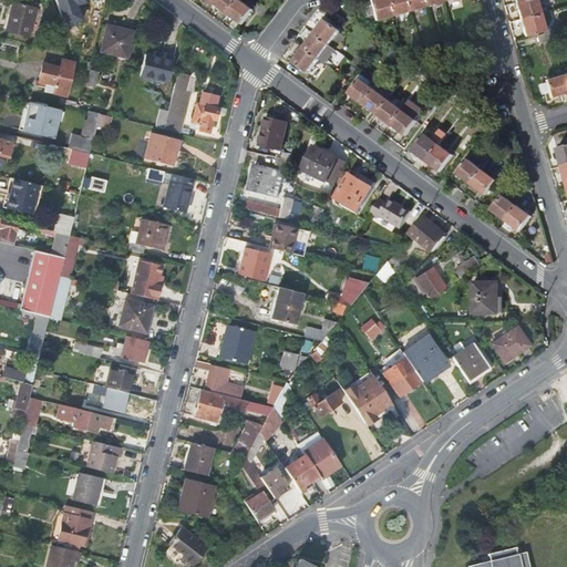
[(217,0),(217,1),(232,13),(240,0),(217,0)]
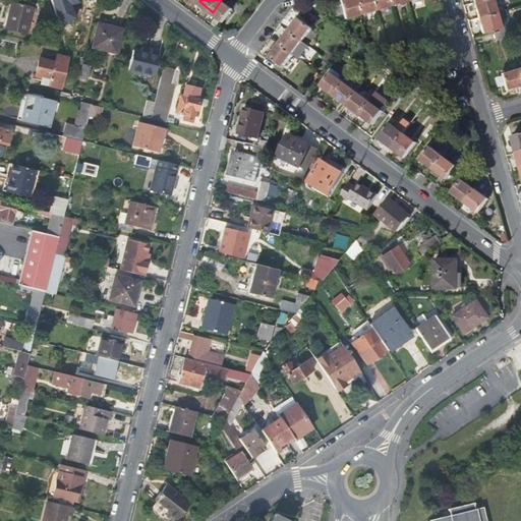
[(236,8),(225,0),(221,0),(213,12),(225,21),(236,8)]
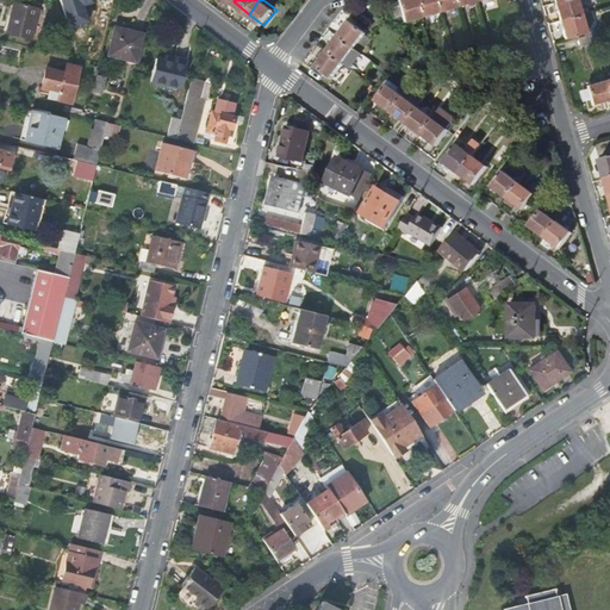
[(398,0),(404,19),(423,13),(418,0),(398,0)]
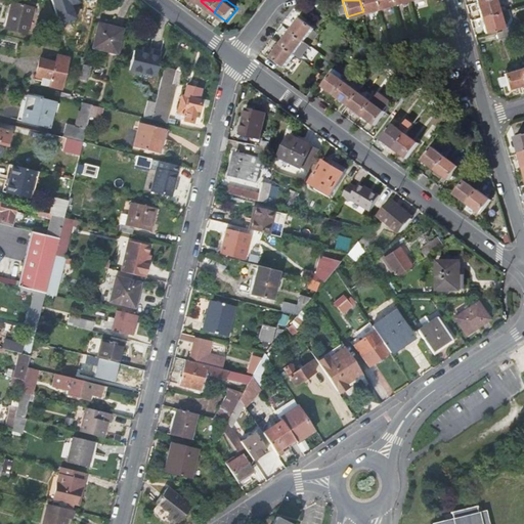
[(359,0),(363,11),(380,6),(378,0),(359,0)]
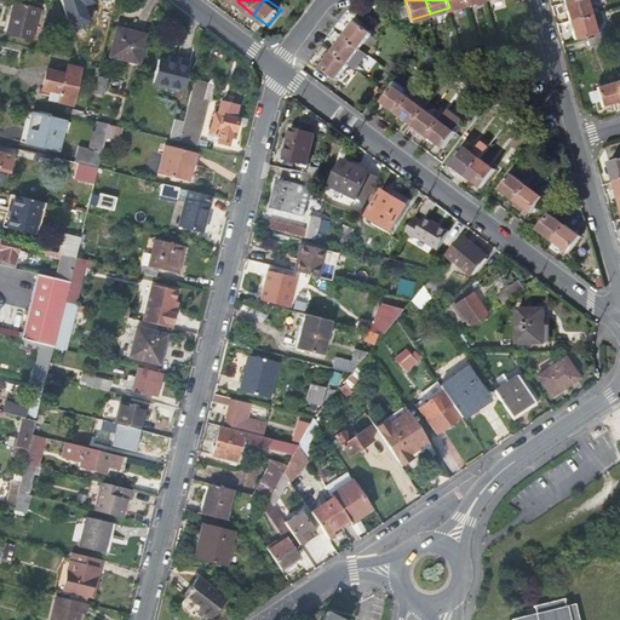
[(598,9),(595,0),(572,0),(577,15),(598,9)]
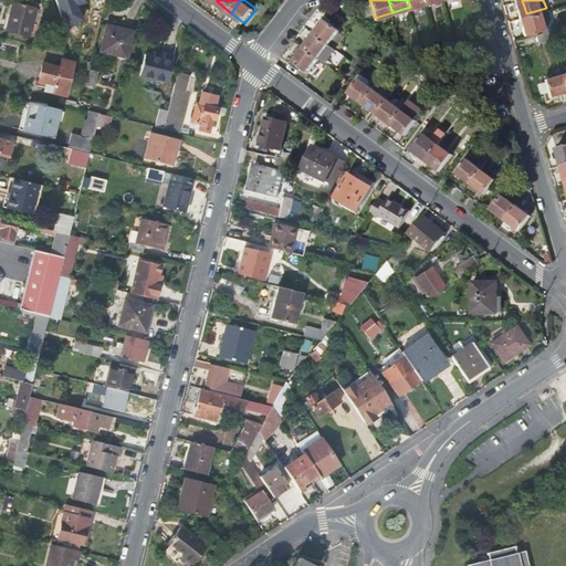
[(35,9),(12,2),(6,30),(28,37),(35,9)]
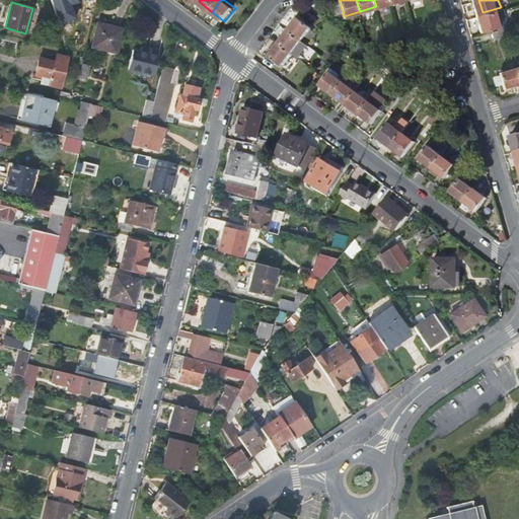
[(506,23),(501,7),(483,12),(487,29),(506,23)]
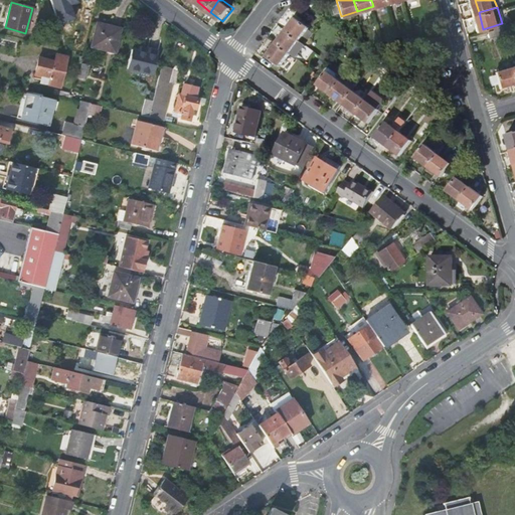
[(298,16),(288,29),(302,39),(312,27),(298,16)]
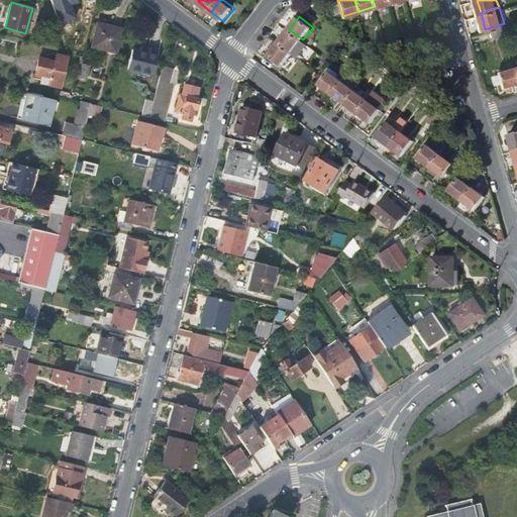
[(120,29),(97,23),(92,47),(115,53),(120,29)]
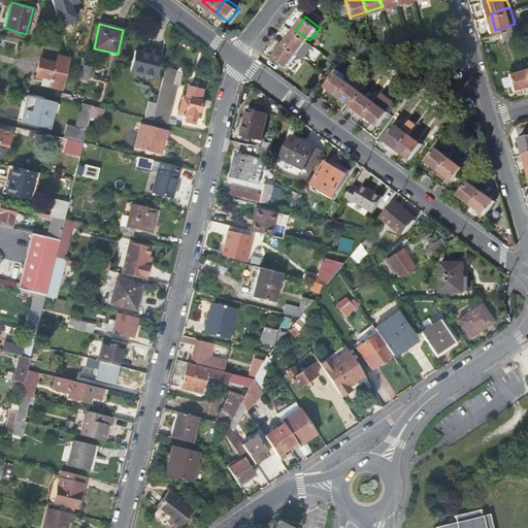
[(309,40),(295,30),(285,43),(299,55),(305,58),(315,44),(309,40)]
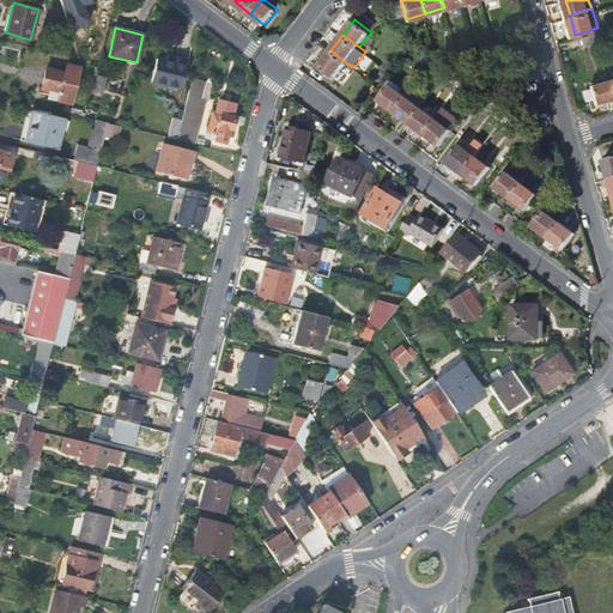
[(80,52),(82,56),(99,61),(99,44),(92,37),(80,52)]
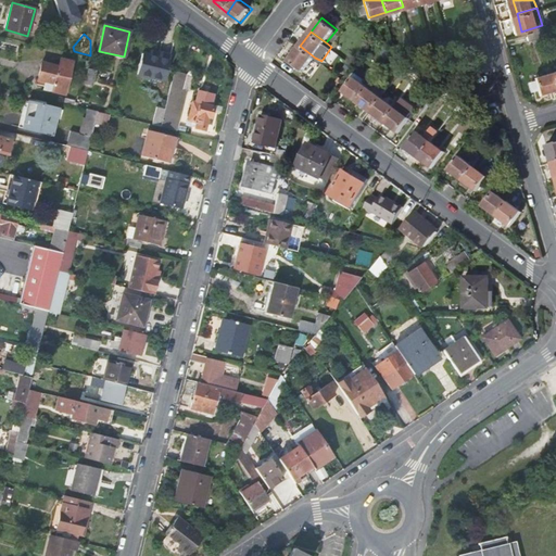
[(305,71),(315,58),(300,46),(290,60),(305,71)]
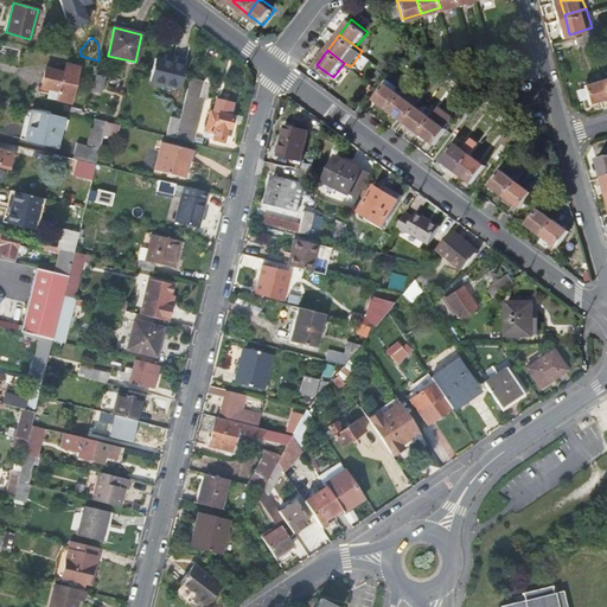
[(185,63),(174,61),(173,63),(155,59),(149,81),(179,88),(185,63)]
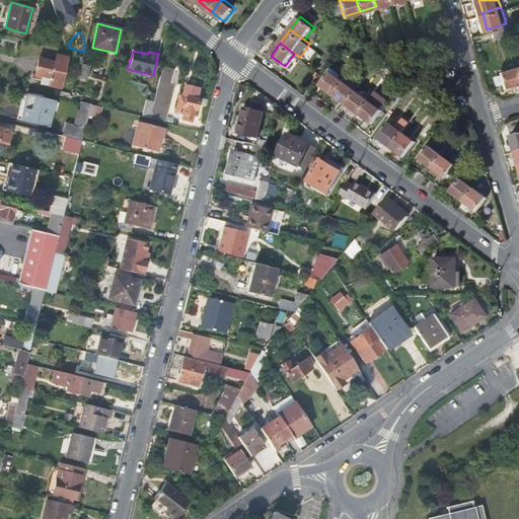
[(40,59),(34,78),(42,80),(41,83),(60,88),(68,58),(57,55),(55,62),(40,59)]
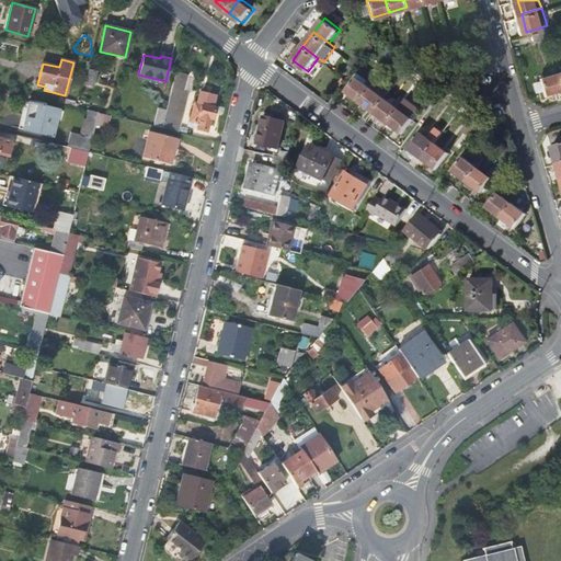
[(98,69),(89,68),(86,83),(94,86),(98,69)]
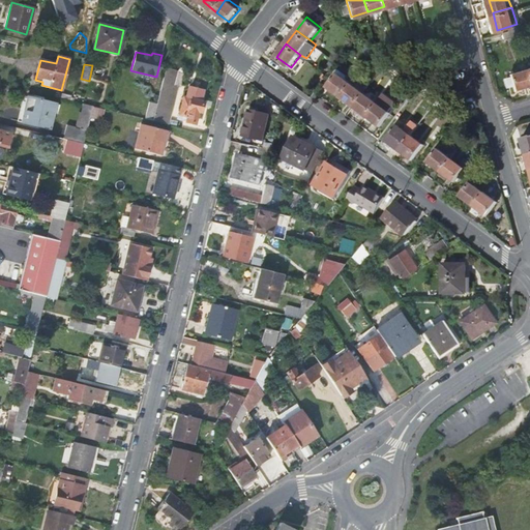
[(520,86),(529,82),(529,64),(516,69),(520,86)]
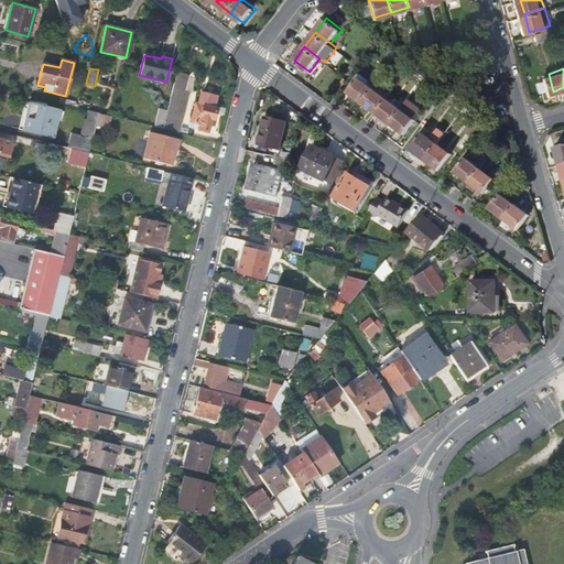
[(187,75),(176,73),(167,111),(163,128),(180,132),(190,93),(184,90),(187,75)]
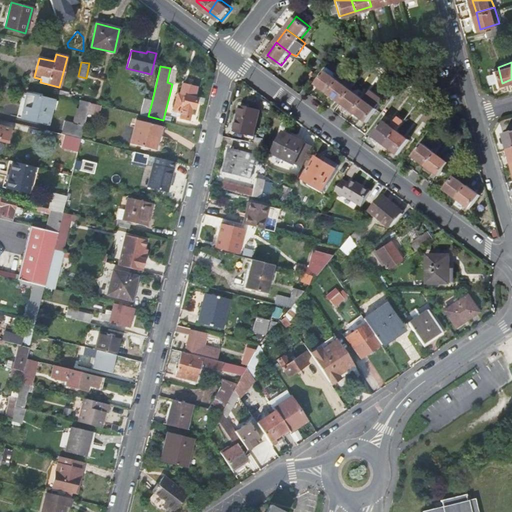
[(317,85),(330,95),(339,82),(327,73),(317,85)]
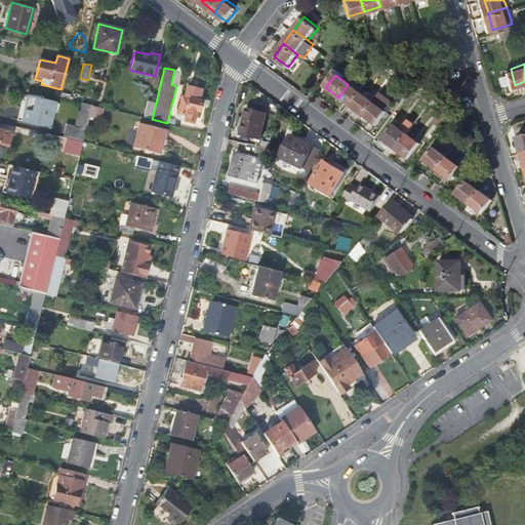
[(338,97),(351,107),(361,93),(348,84),(338,97)]
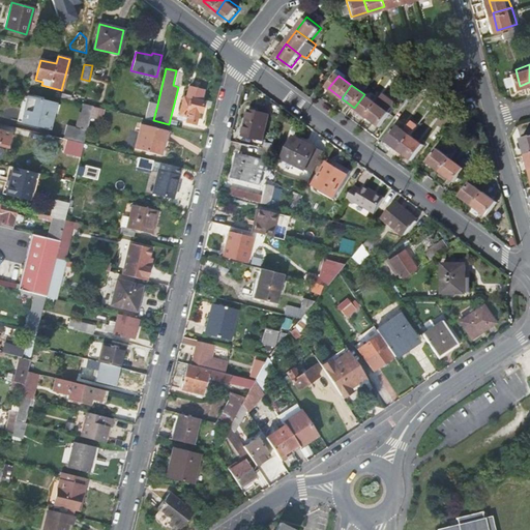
[(364,94),(354,108),(367,118),(378,105),(382,99),(369,89),(364,94)]
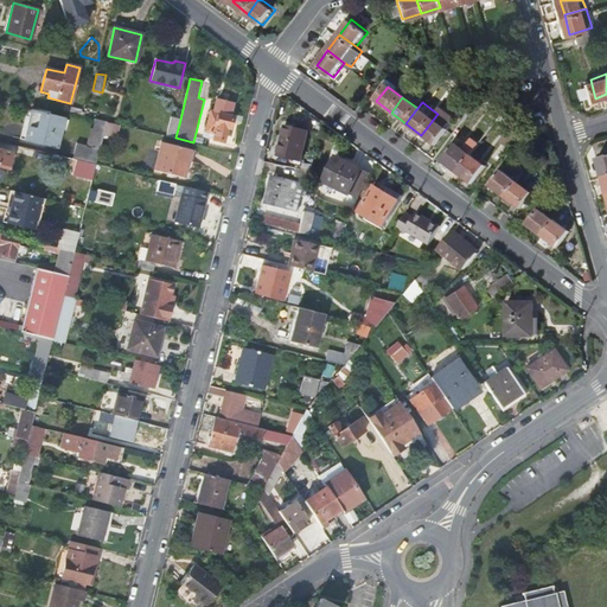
[(63,119),(29,109),(26,120),(31,121),(26,139),(57,147),(63,119)]
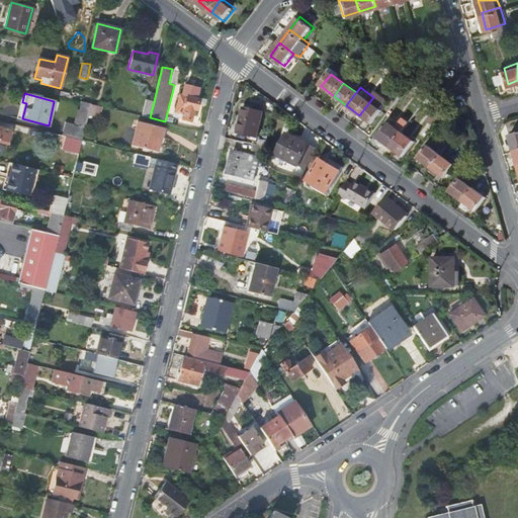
[(199,99),(180,94),(175,111),(177,112),(176,116),(191,121),(194,109),(197,109),(199,99)]
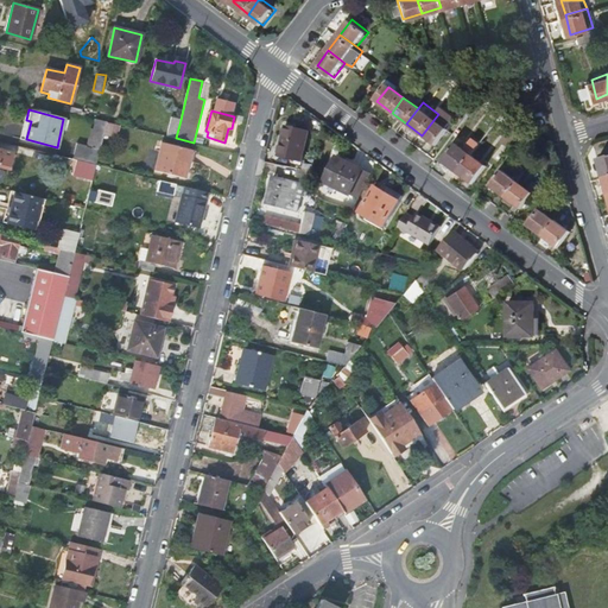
[(437,146),(448,132),(447,131),(454,120),(441,111),(438,114),(434,120),(422,135),(437,146)]
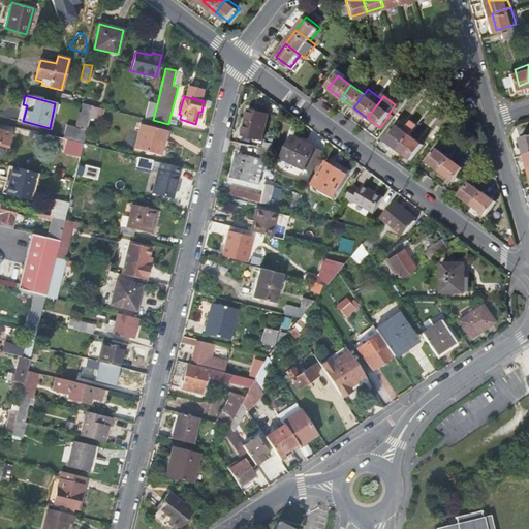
[(149,102),(146,118),(153,120),(157,104),(149,102)]
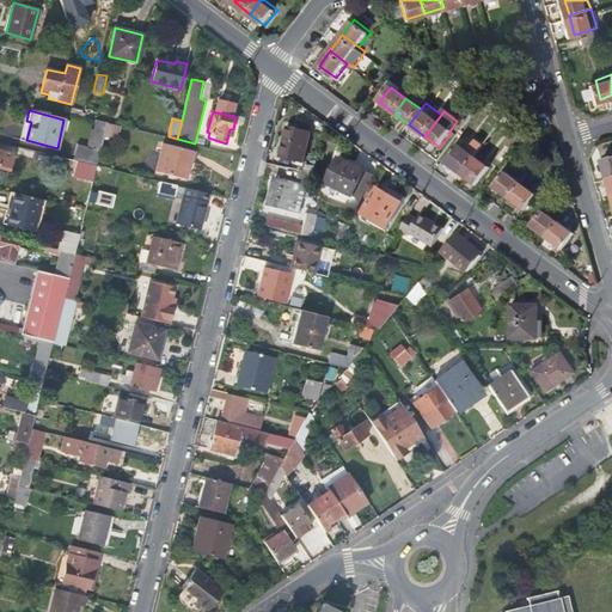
[(104,133),(106,122),(96,120),(95,128),(91,130),(104,133)]
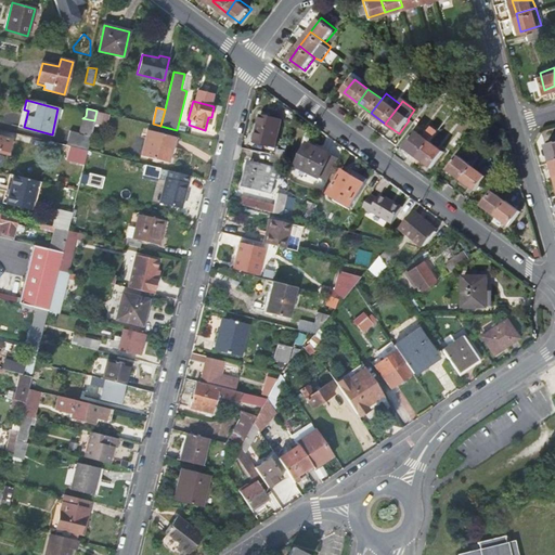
[(106,125),(110,114),(98,111),(95,120),(94,123),(106,125)]
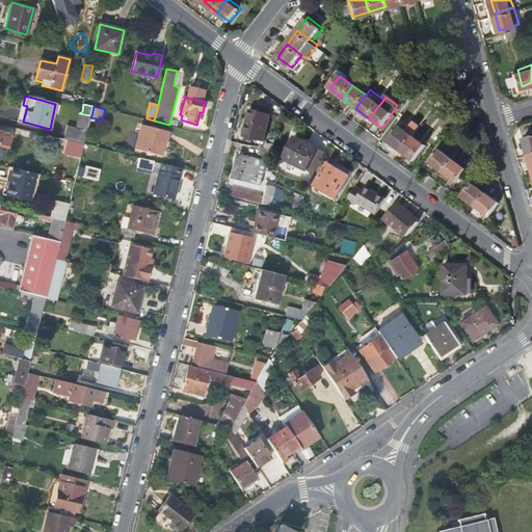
[(250,110),(242,143),(256,147),(257,139),(265,141),(272,115),(250,110)]
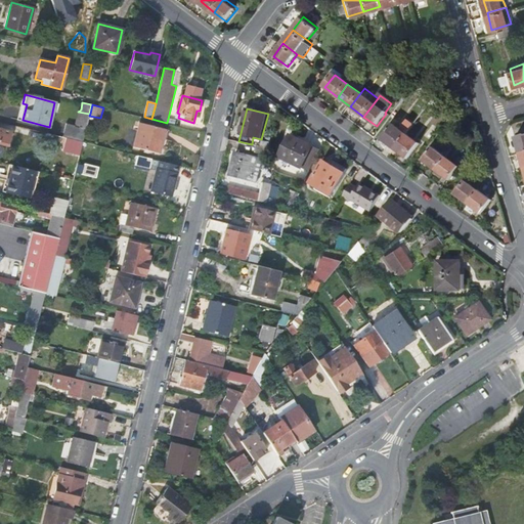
[(78,112),(75,125),(86,128),(89,116),(90,114),(78,112)]
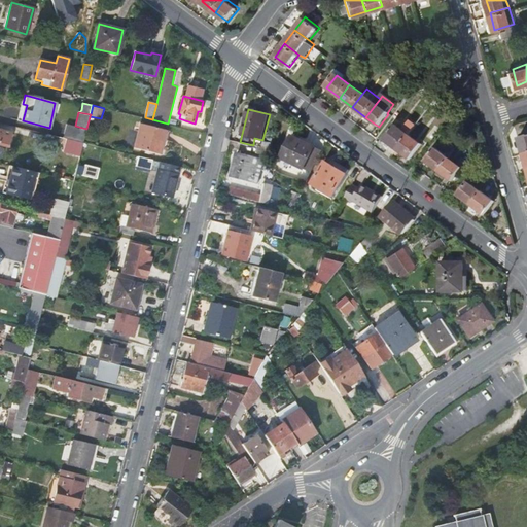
[(168,130),(141,124),(136,148),(162,154),(168,130)]
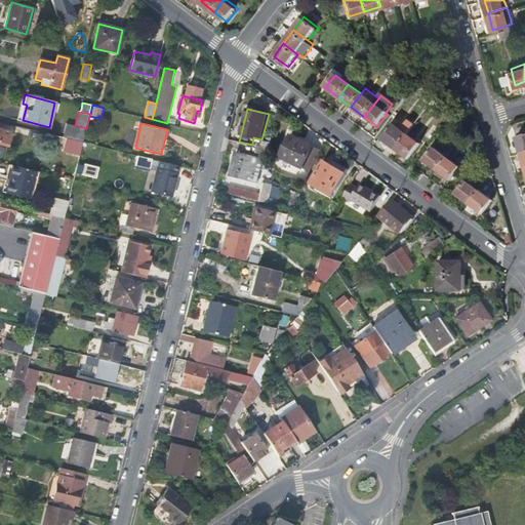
[(385,139),(398,149),(410,132),(397,123),(385,139)]
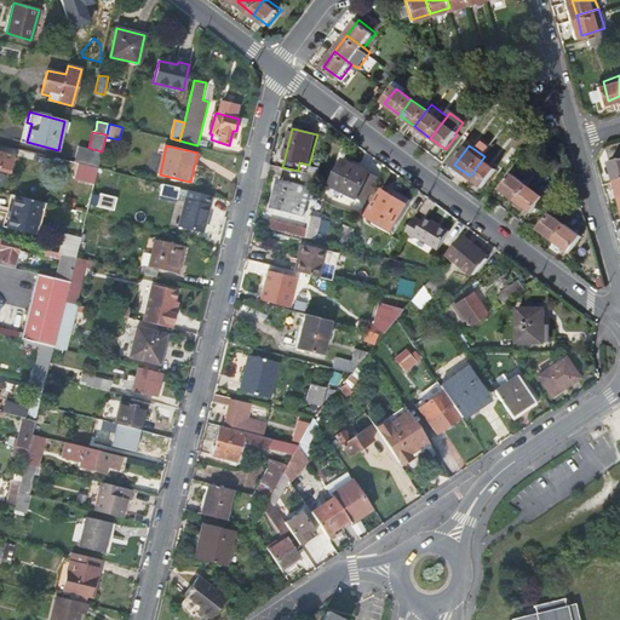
[(102,151),(89,148),(79,147),(75,162),(98,168),(99,161),(102,151)]
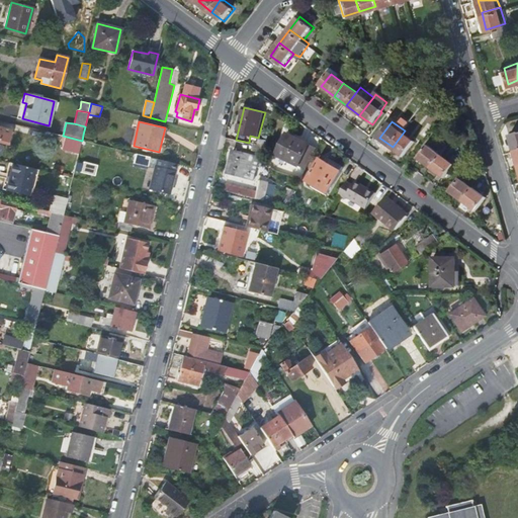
[(10,128),(0,125),(0,140),(7,143),(10,128)]
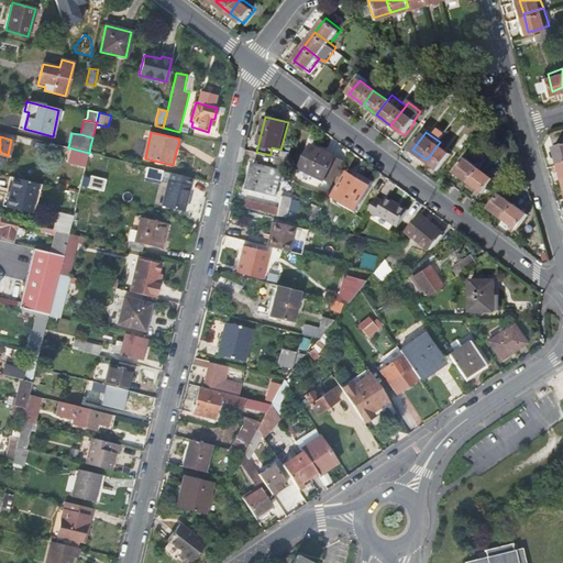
[(453,153),(440,142),(427,159),(440,170),(453,153)]
